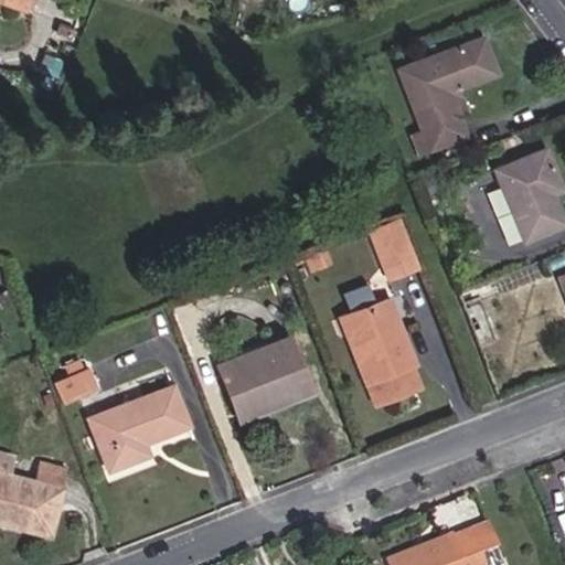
[(71,36),(73,31),(60,25),(57,32),(71,36)]
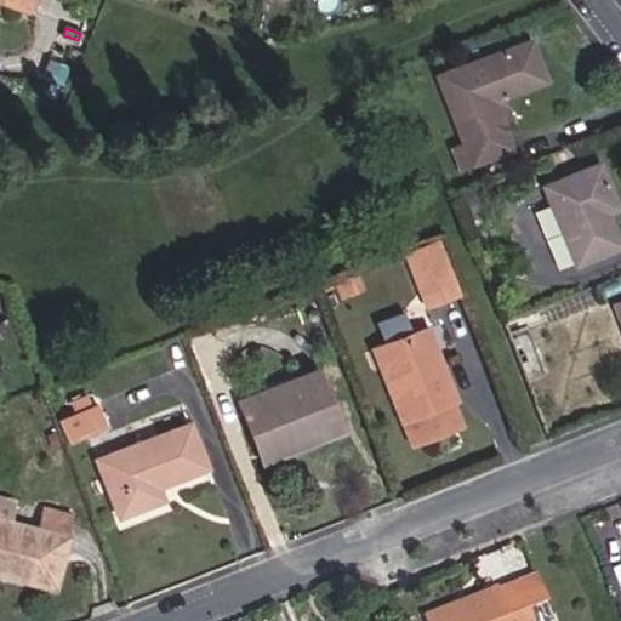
[(501,95),(543,78),(529,41),(438,77),(463,144),(483,137),(490,157),(511,148),(503,130),(489,93),(496,91),(497,96),(501,95)]
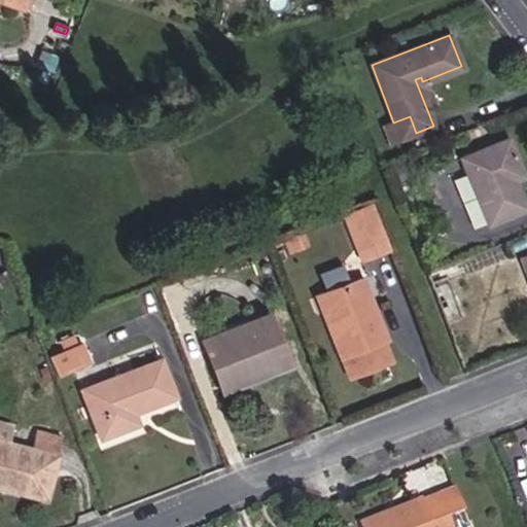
[(435,107),(425,80),(422,81),(421,77),(415,79),(427,110),(435,107)]
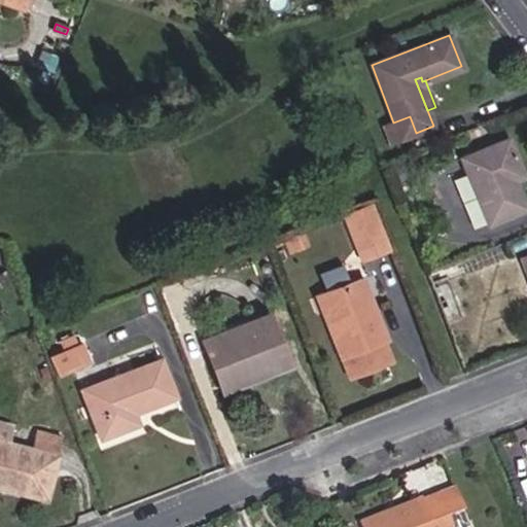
[(514,180),(498,143),(461,159),(488,224),(526,207),(526,185),(523,177),(514,180)]
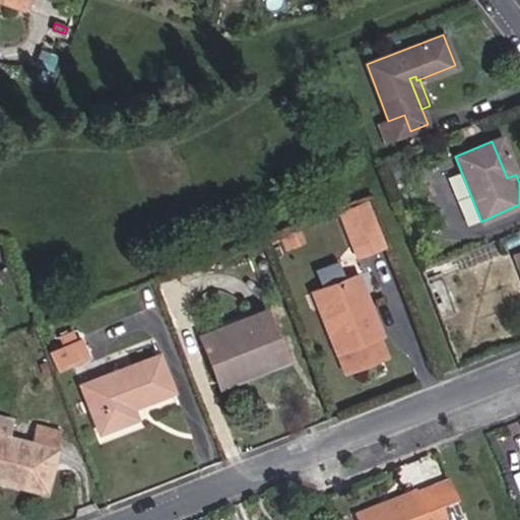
[(382,246),(365,203),(340,212),(356,256),(382,246)]
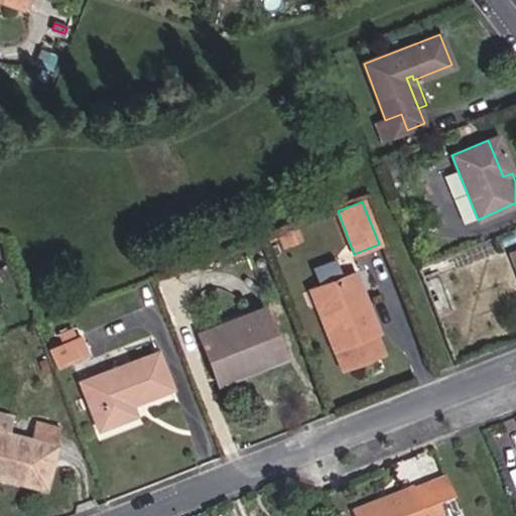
[(301,240),(295,227),(278,235),(284,248),(301,240)]
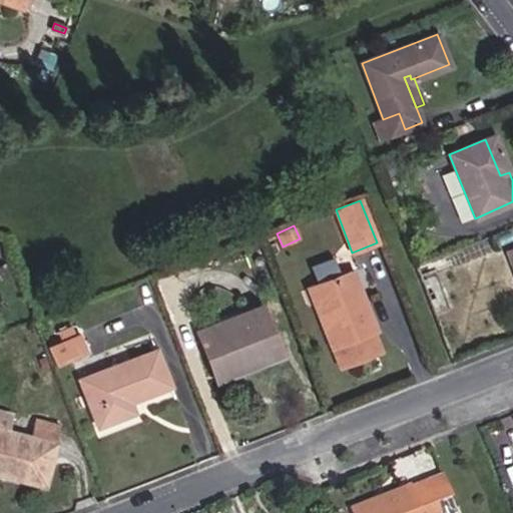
[(314,265),(315,278),(337,275),(336,263),(314,265)]
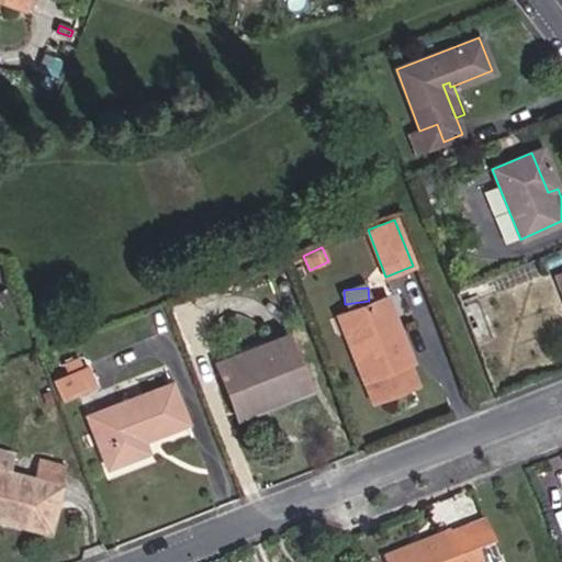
[(0,305),(11,302),(6,290),(0,291),(0,305)]
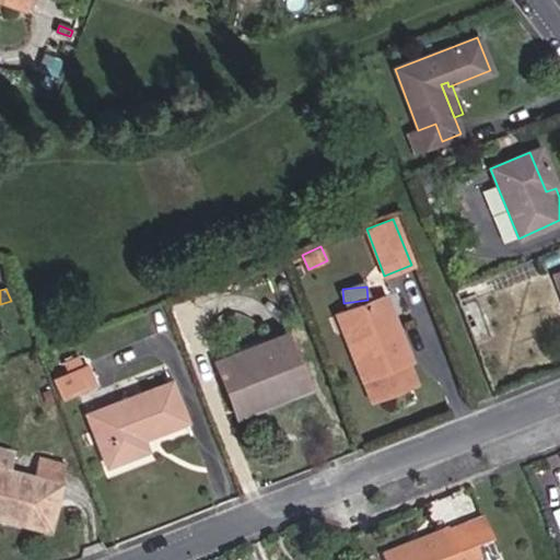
[(394,323),(383,296),(377,299),(387,326),(394,323)]
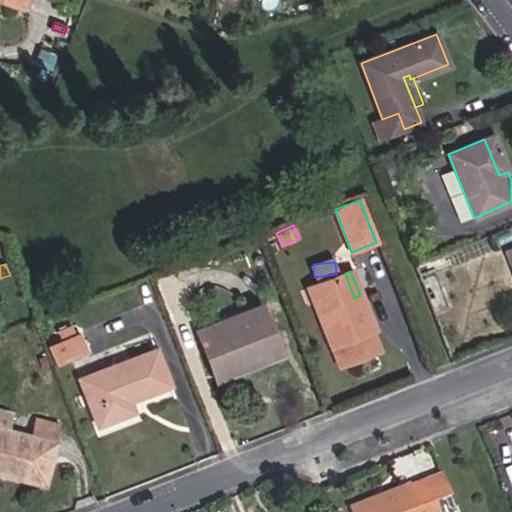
[(373,329),(360,295),(354,298),(345,273),(308,288),(339,365),(378,350),(370,331),(373,329)]
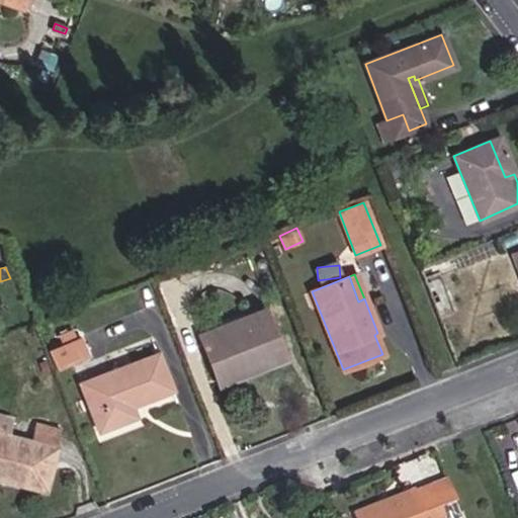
[(280,351),(264,309),(198,335),(214,377),(280,351)]
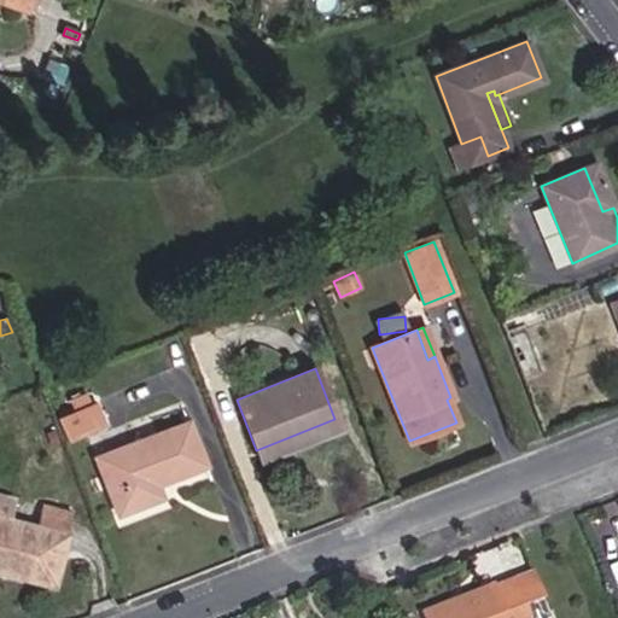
[(87,406),(82,395),(65,402),(70,413),(87,406)]
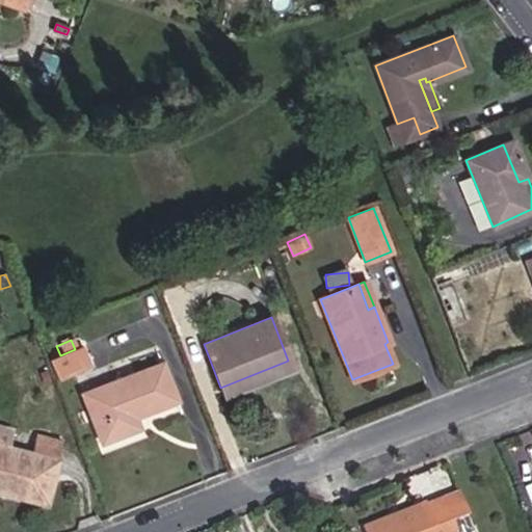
[(87,366),(79,347),(75,349),(60,355),(49,361),(57,379),(87,366)]
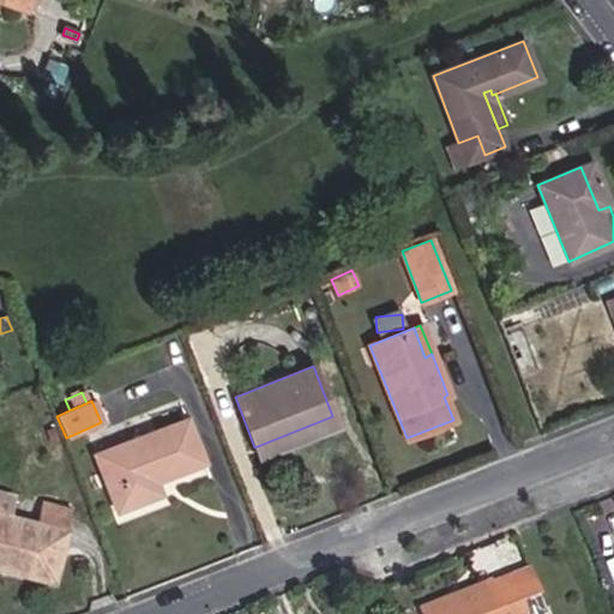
[(336,427),(332,416),(254,447),(259,457),(336,427)]
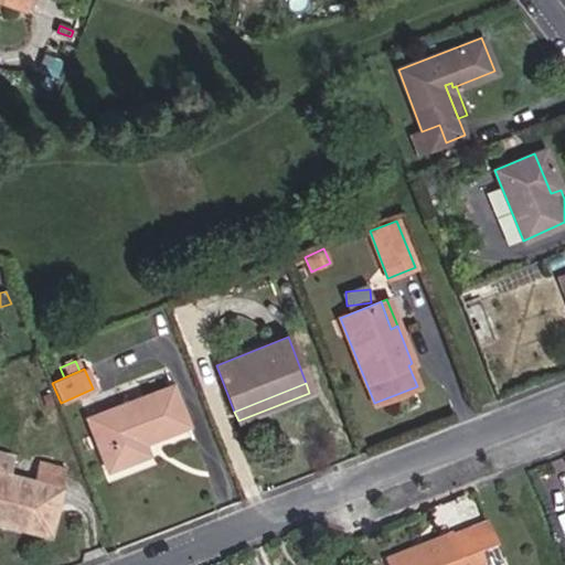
[(187,425),(172,386),(87,418),(107,469),(147,455),(142,443),(187,425)]
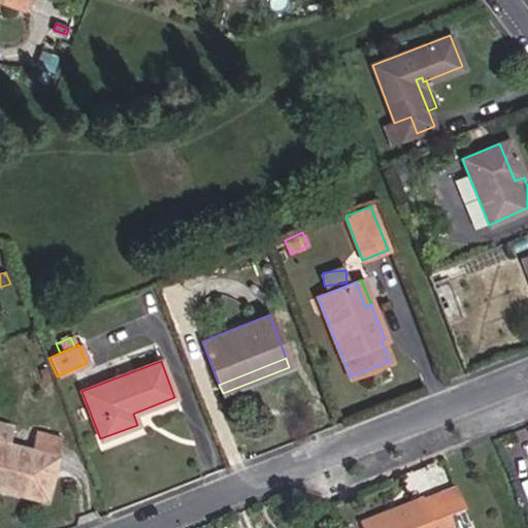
[(0,488),(45,500),(61,438),(35,432),(30,451),(8,446),(10,437),(3,425),(0,424),(0,488)]
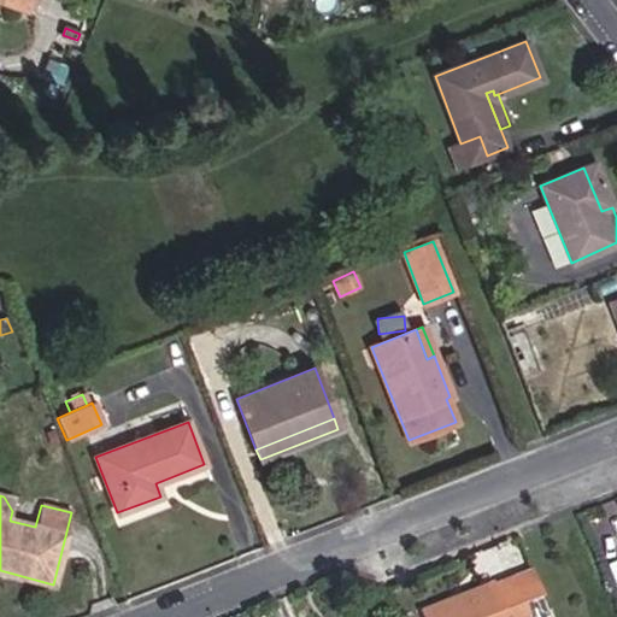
[(547,616),(529,573),(494,587),(493,586),(452,603),(454,609),(433,616),(547,616)]
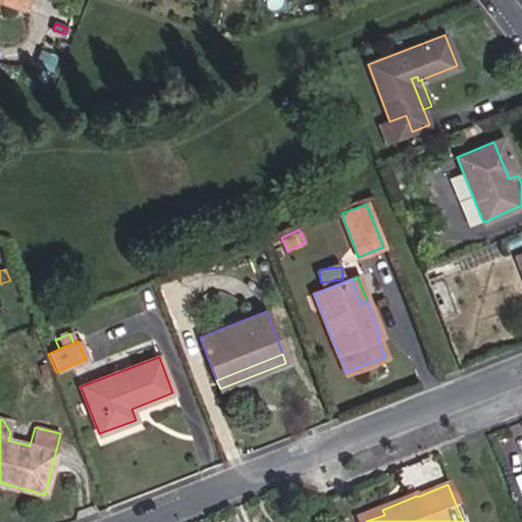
[(366,521),(384,515),(382,510),(357,520),(357,521),(366,521)]
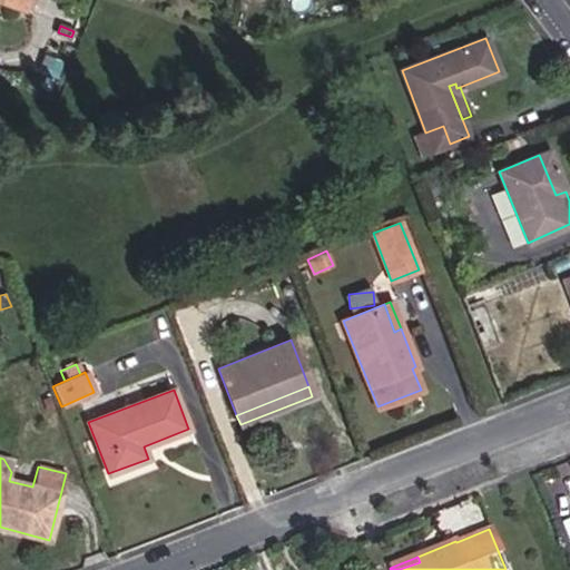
All buildings are outlined.
